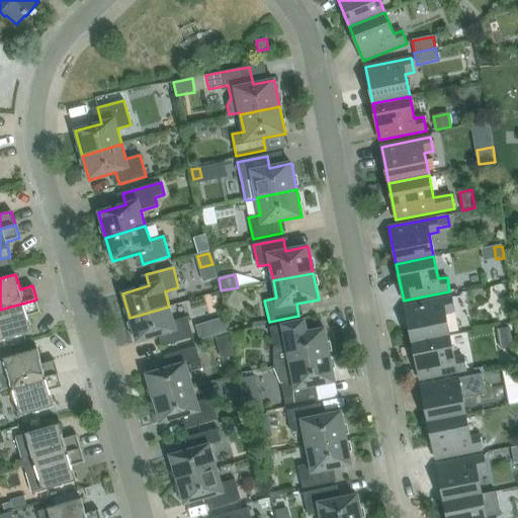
[(405,307),(412,343),(449,336),(445,313),(454,312),(451,297),(405,307)]
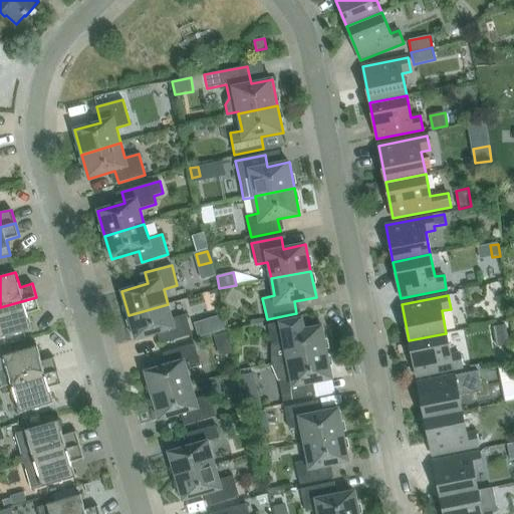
[(36,297),(0,307),(0,338),(32,329),(27,314),(40,310),(36,297)]
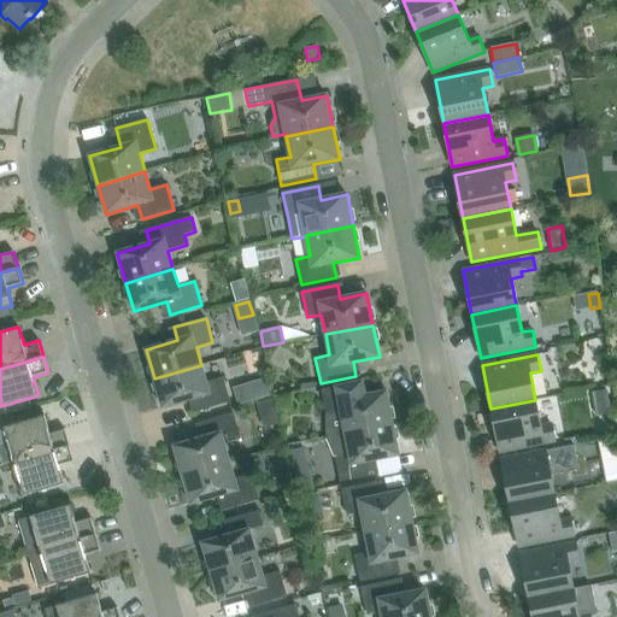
[(201,365),(154,378),(163,407),(195,398),(199,411),(230,403),(223,378),(206,383),(201,365)]
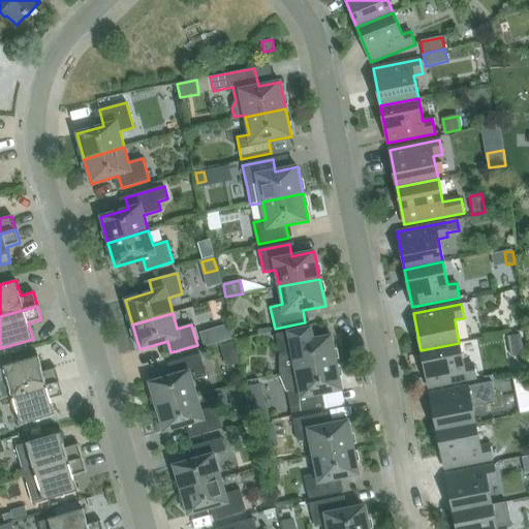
[(228,328),(200,336),(204,348),(231,340),(228,328)]
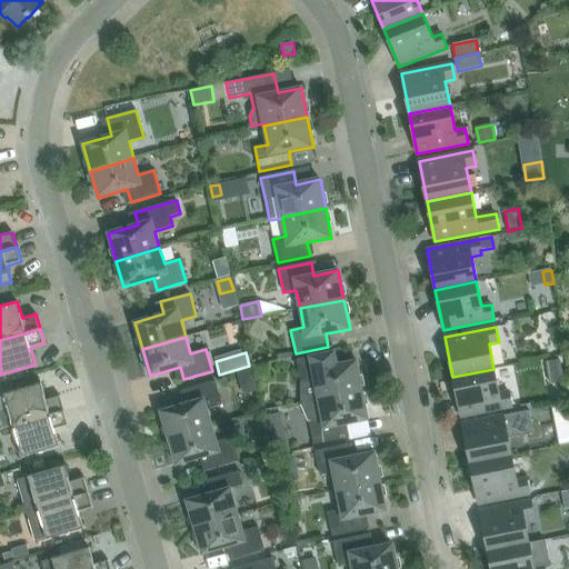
[(300,403),(362,391),(356,361),(332,367),(329,353),(297,360),(300,380),(300,403)]
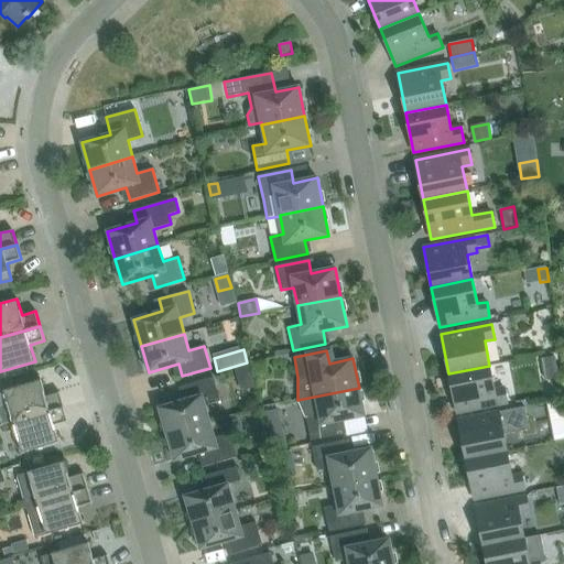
[(559,378),(554,357),(542,359),(545,380),(559,378)]
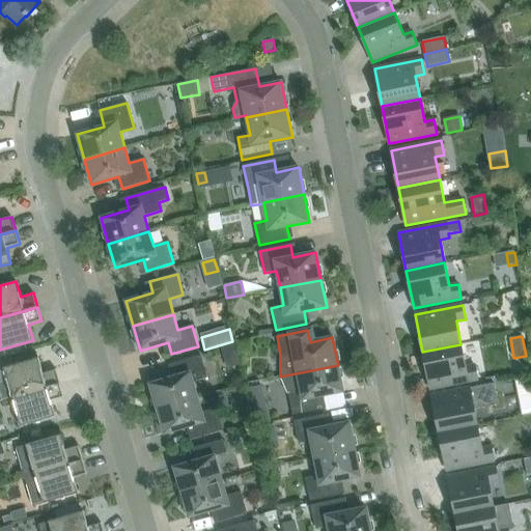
[(460,344),(422,352),(430,389),(477,380),(475,365),(466,367),(460,344)]
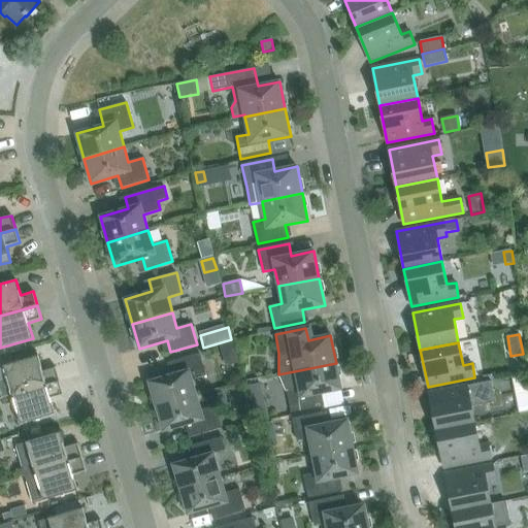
[(21,357),(22,361),(3,366),(0,366),(0,392),(2,398),(11,395),(60,382),(56,367),(42,371),(37,352),(21,357)]
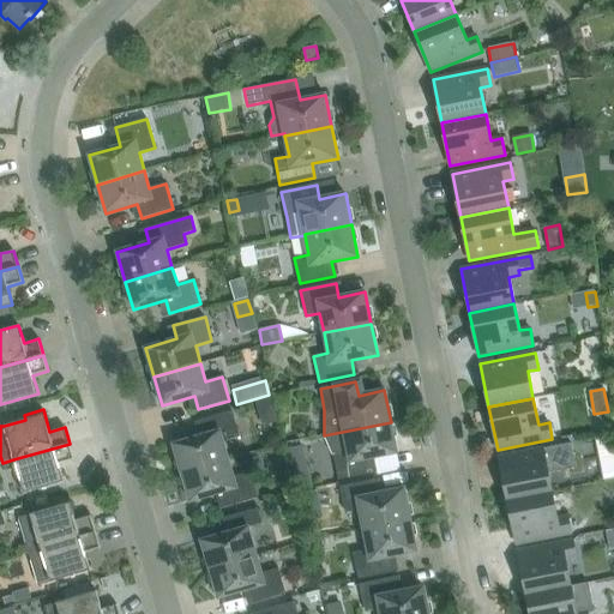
[(173,444),(181,471),(228,458),(223,441),(240,437),(232,411),(200,420),(205,435),(173,444)]
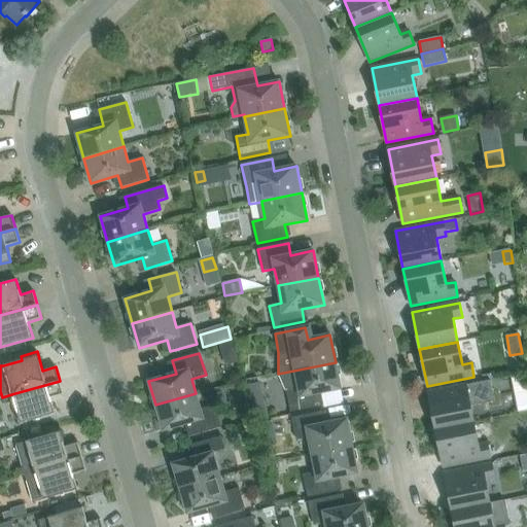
[(278,377),(287,396),(290,412),(321,406),(318,393),(341,389),(336,362),(278,374),(278,377)]
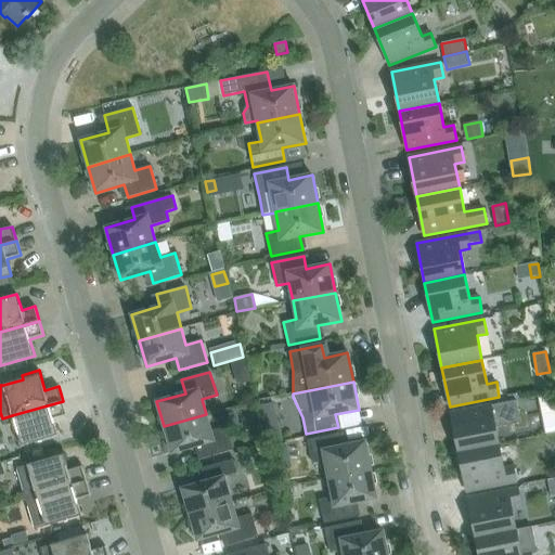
[(551,395),(538,397),(540,410),(553,408),(551,395)]
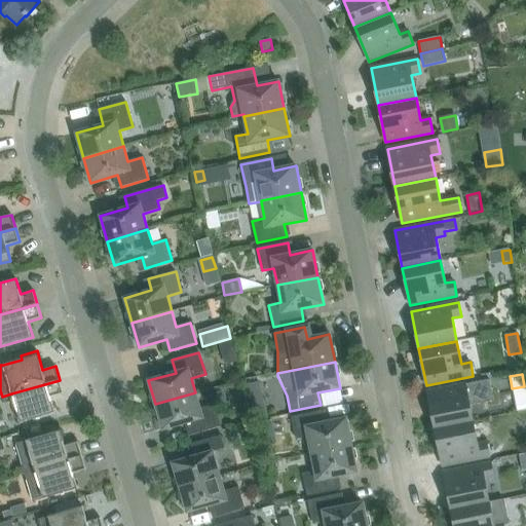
[(427,391),(435,428),(473,421),(470,405),(493,401),(489,379),(427,391)]
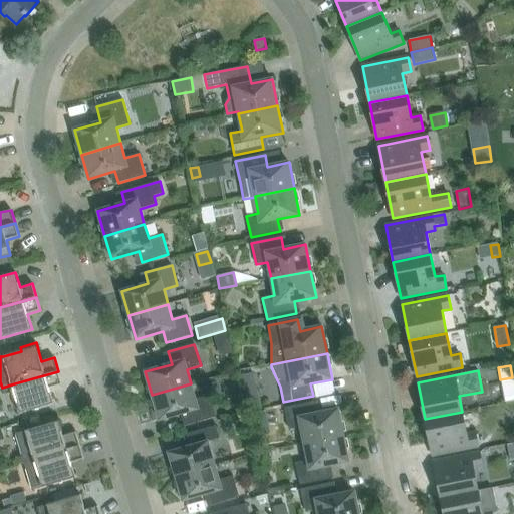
[(58,371),(11,384),(20,414),(53,404),(49,389),(62,384),(58,371)]
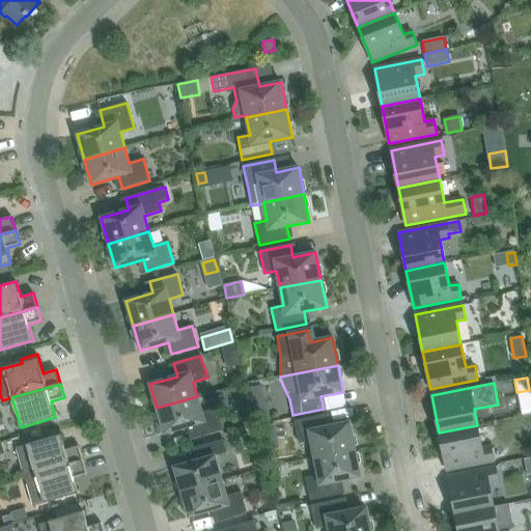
[(261,386),(250,389),(258,424),(270,421),(261,386)]
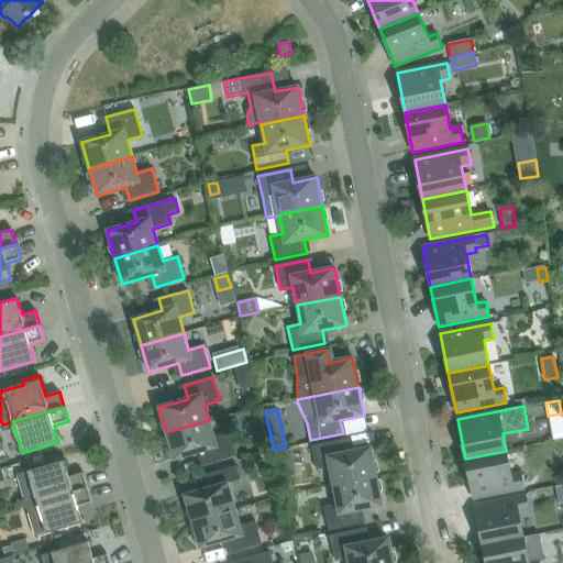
[(209,420),(166,432),(174,461),(203,452),(208,465),(236,456),(229,433),(214,438),(209,420)]
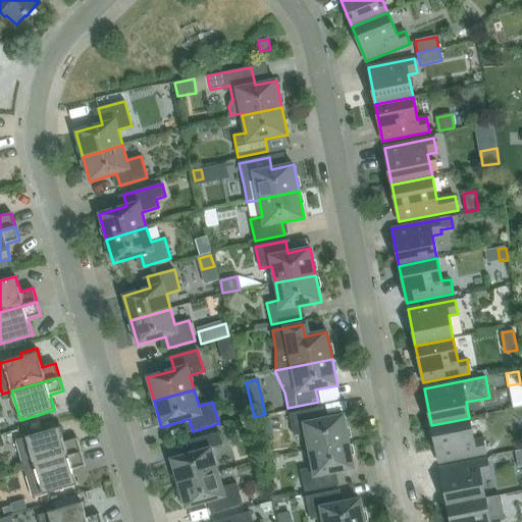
[(305,433),(309,451),(349,442),(344,415),(321,420),(319,408),(289,414),(293,435),(305,433)]
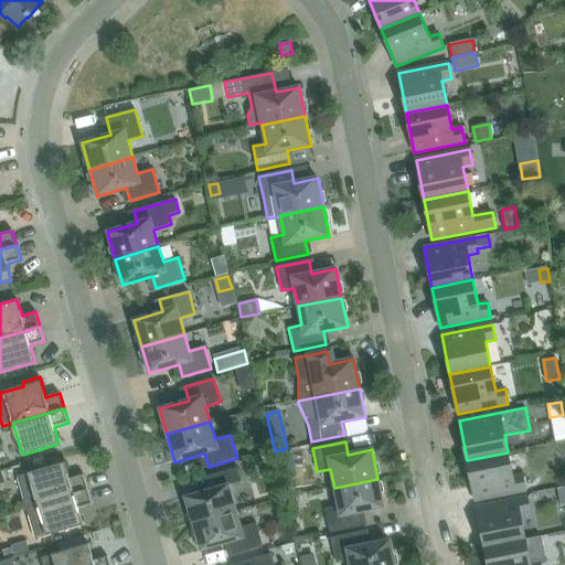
[(512,477),(508,452),(467,460),(475,501),(525,491),(522,476),(512,477)]
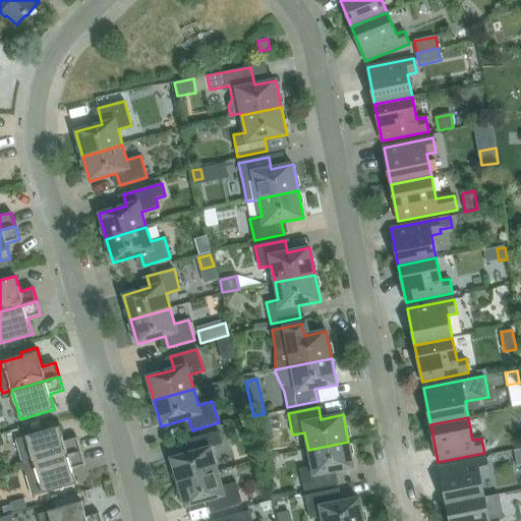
[(15,440),(23,468),(80,451),(76,438),(64,442),(59,426),(15,440)]
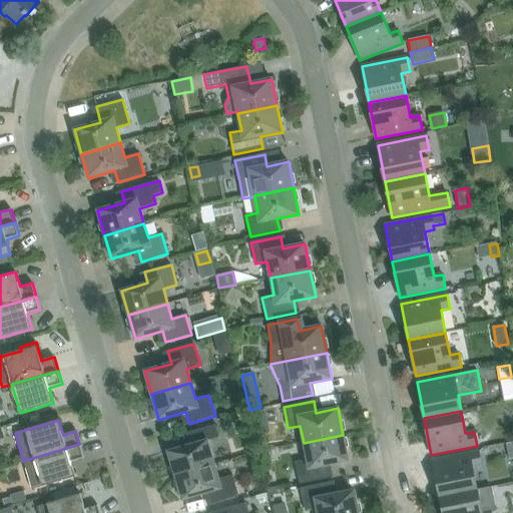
[(168,452),(175,475),(214,464),(207,441),(218,437),(215,425),(191,432),(194,444),(168,452)]
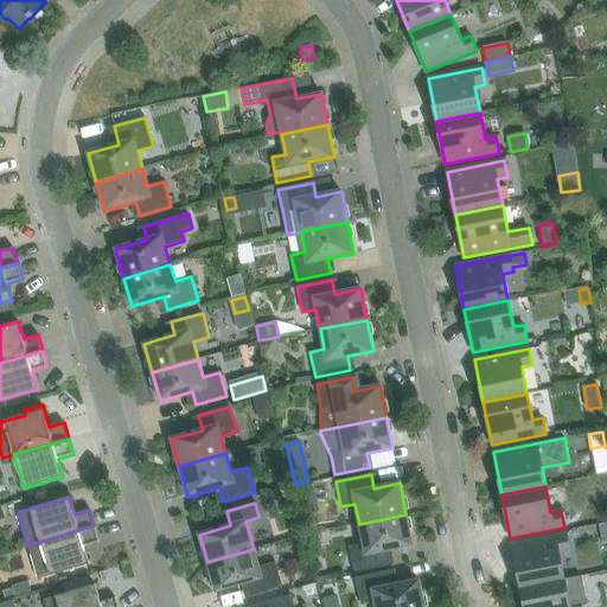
[(406,515),(359,524),(363,544),(349,547),(355,573),(389,566),(387,550),(413,545),(406,515)]
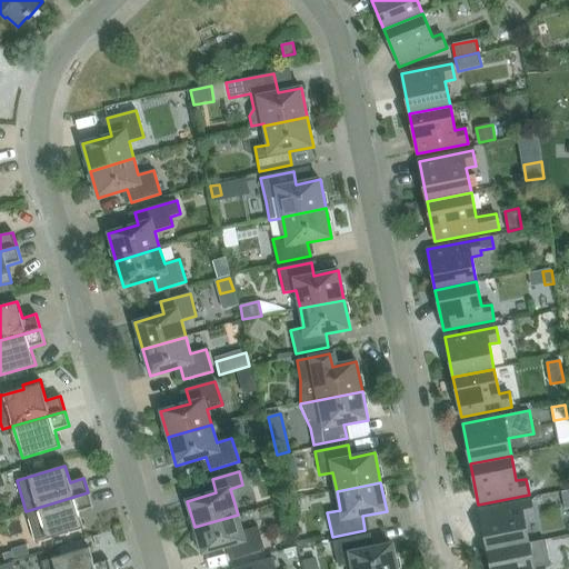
[(88,492),(26,511),(35,543),(47,540),(83,529),(79,512),(93,508),(88,492)]
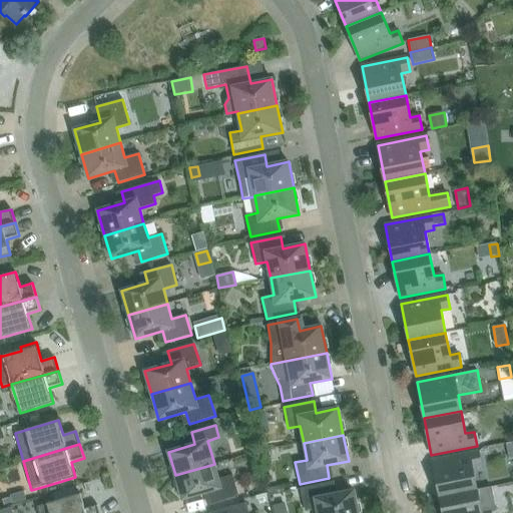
[(433,461),(440,497),(477,490),(472,467),(481,466),(478,452),(433,461)]
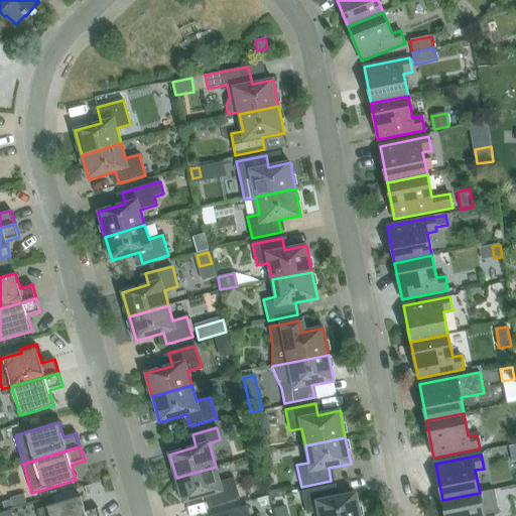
[(216,467),(176,478),(183,503),(211,495),(214,507),(240,499),(234,478),(220,482),(216,467)]
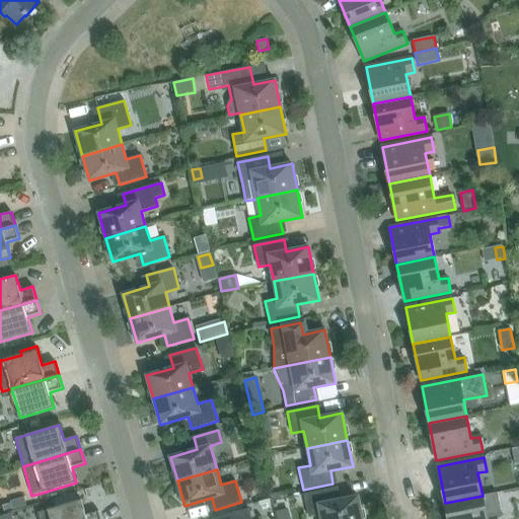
[(320,514),(320,518),(362,518),(358,496),(337,501),(334,488),(304,494),(308,516),(320,514)]
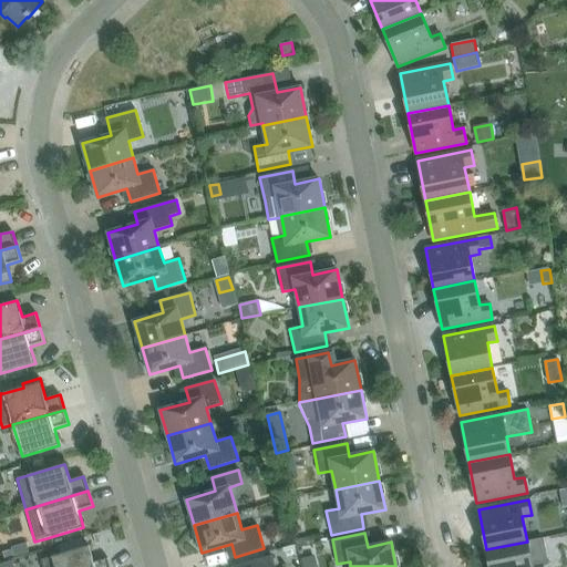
[(542,566),(542,565),(547,564),(542,539),(544,539),(543,538),(527,542),(486,549),(490,566),(542,566)]
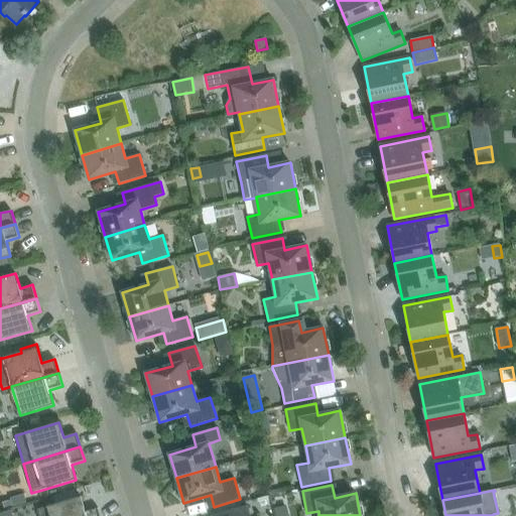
[(10,500),(2,502),(3,508),(12,505),(12,506),(26,502),(24,494),(10,498),(10,500)]
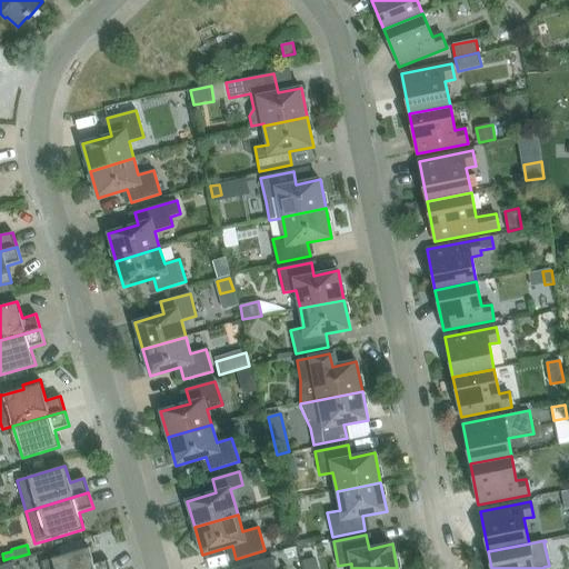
[(110,568),(108,560),(95,565),(89,548),(52,559),(41,562),(42,568),(110,568)]
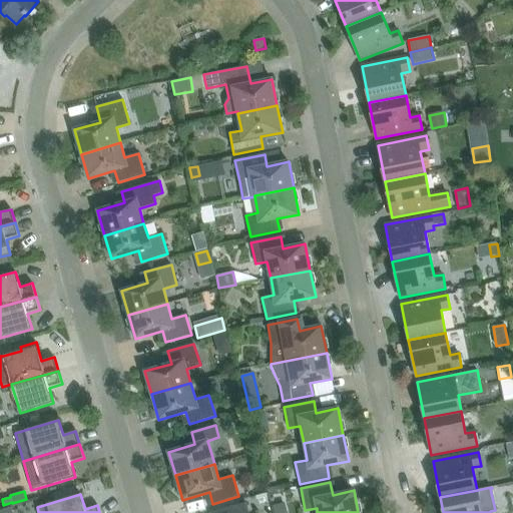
[(248,512),(245,503),(214,512),(248,512)]
